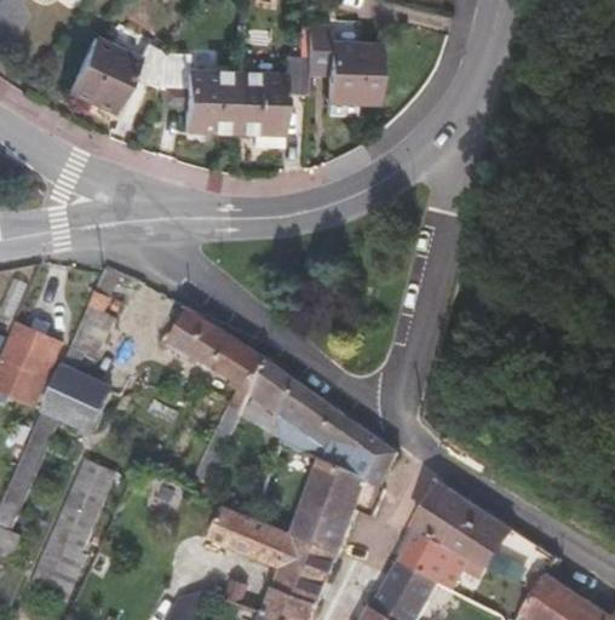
[(321,76),(321,103),(348,104),(374,104),(375,41),(325,40),(326,24),(303,24),(302,57),(281,56),(281,70),(182,68),(182,53),(160,53),(142,44),(134,57),(90,35),(62,92),(84,103),(86,98),(110,110),(127,76),(150,89),(157,89),(180,91),(180,104),(179,132),(249,135),(248,148),(279,149),(280,136),(281,95),(300,95),(302,75),(321,76)]
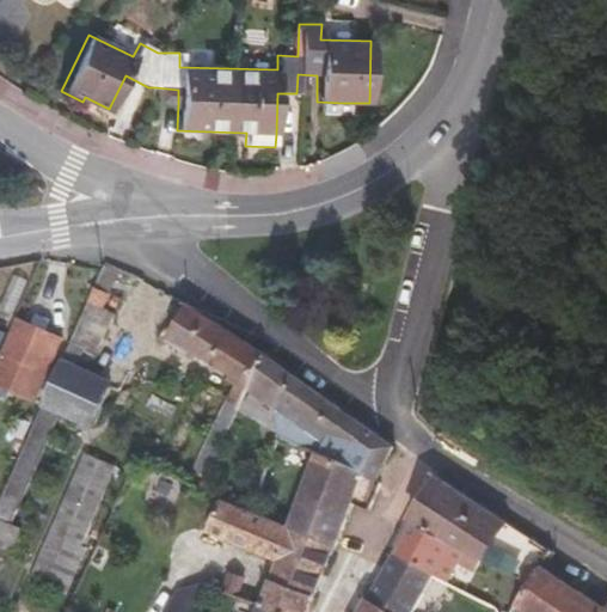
[(155,102),(178,103),(178,90),(155,87),(155,102)]
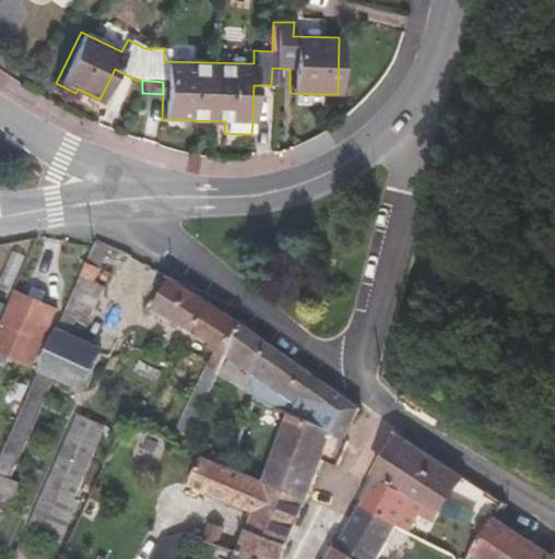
[(97,104),(99,99),(78,88),(75,93),(97,104)]
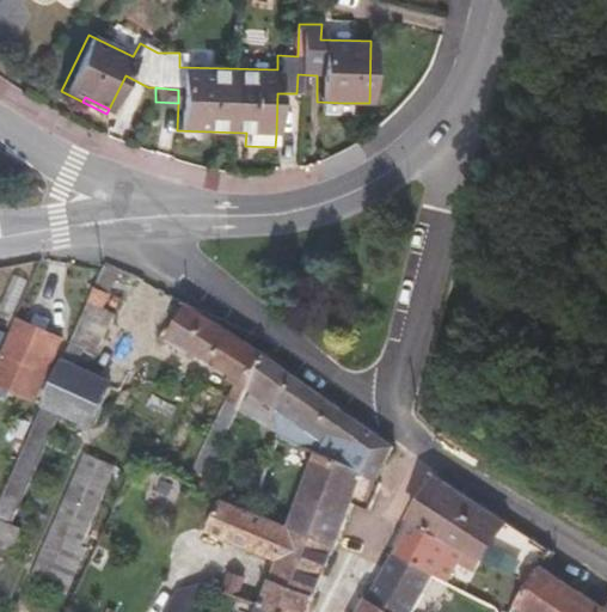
[(342,114),(343,103),(317,102),(317,112),(342,114)]
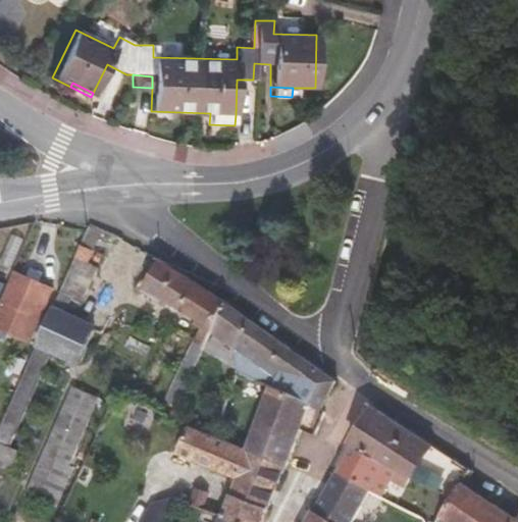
[(101,228),(88,222),(85,229),(84,235),(80,244),(92,250),(101,228)]
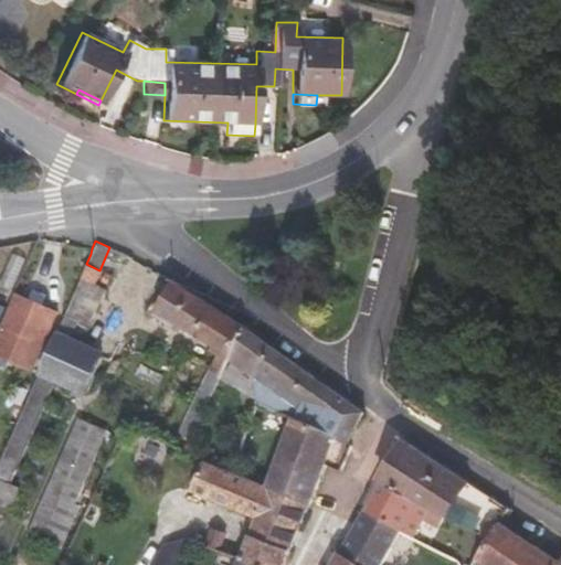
[(99,270),(86,264),(80,279),(93,285),(101,272),(99,270)]
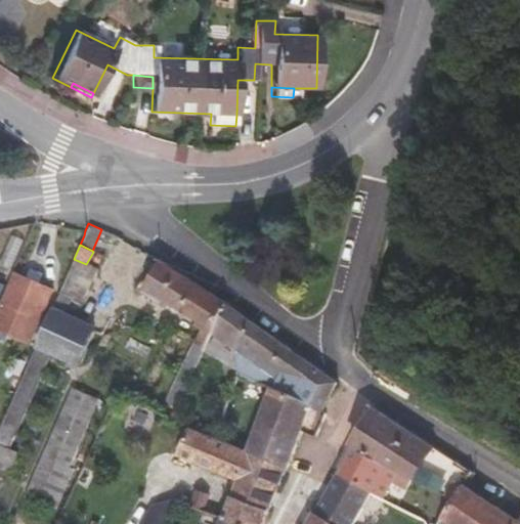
[(202,323),(212,330),(225,304),(205,290),(162,262),(159,260),(142,288),(202,323)]
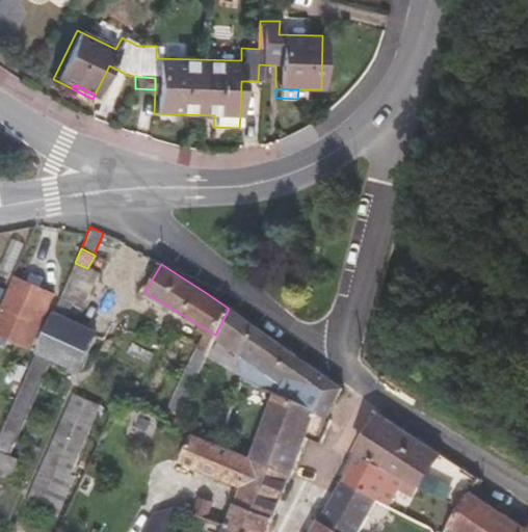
[(31,271),(27,283),(38,287),(44,277),(31,271)]
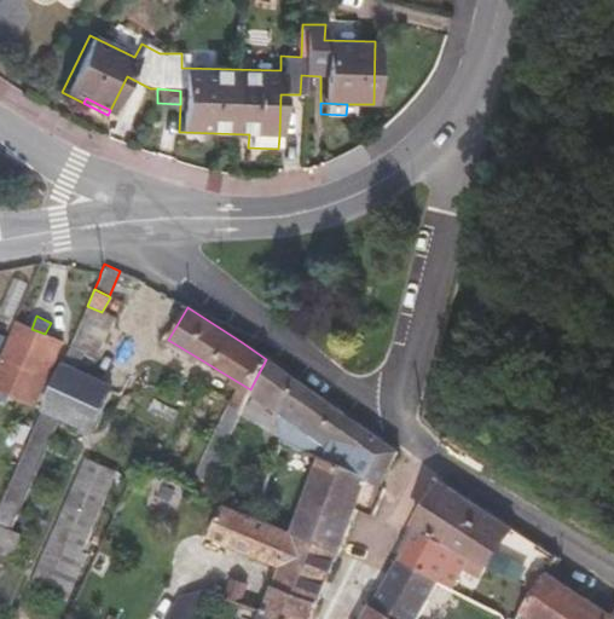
[(62,342),(45,334),(32,329),(16,322),(0,357),(0,389),(33,405),(62,342)]
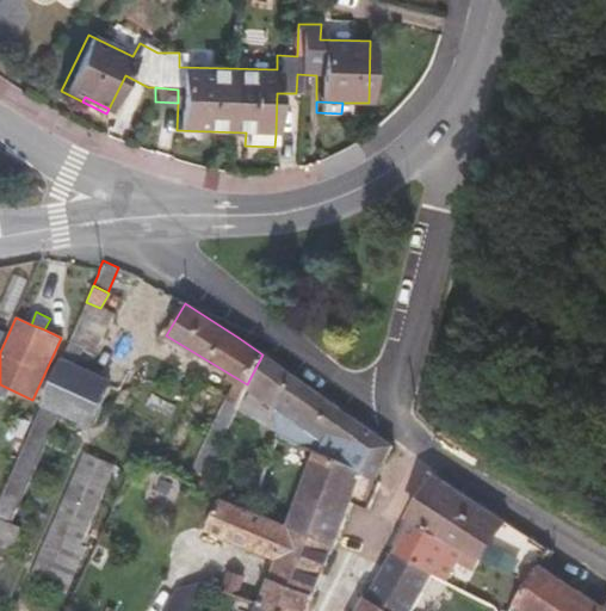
[(100,333),(76,322),(59,363),(72,368),(80,349),(91,353),(100,333)]
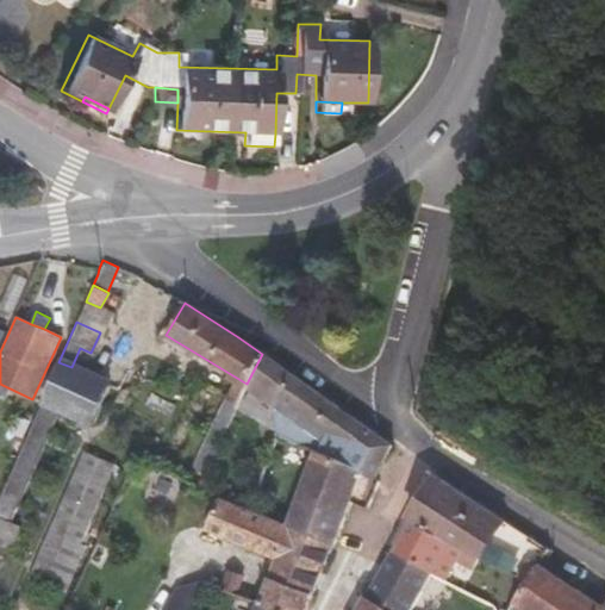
[(244,390),(269,406),(275,435),(315,450),(332,458),(353,465),(374,479),(391,444),(388,443),(318,392),(282,367),(262,354),(247,384),(244,390)]
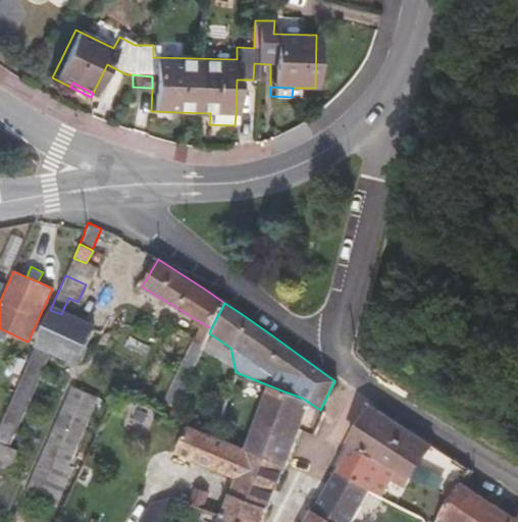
[(35,344),(50,350),(78,361),(92,328),(61,314),(50,310),(35,344)]
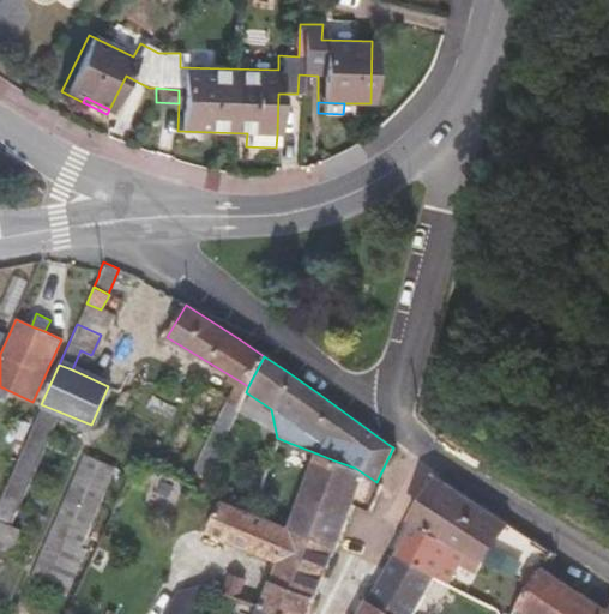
[(185,467),(204,475),(246,392),(248,386),(236,379),(225,399),(196,461),(190,459),(185,467)]
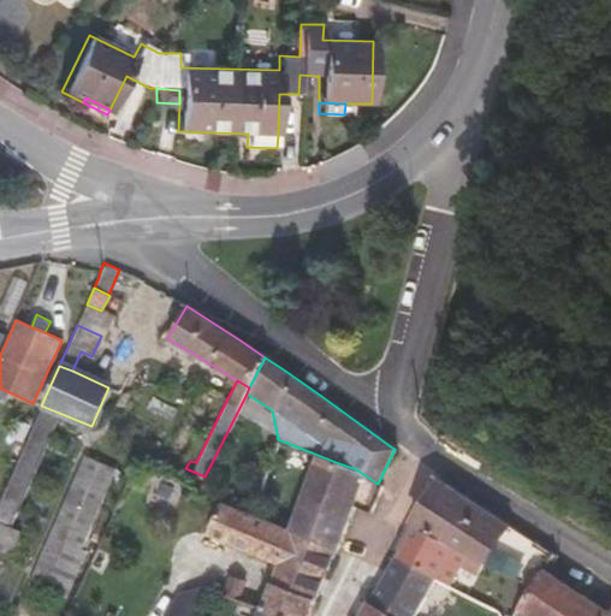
[(0,523),(9,528),(59,413),(41,406),(0,497),(0,523)]
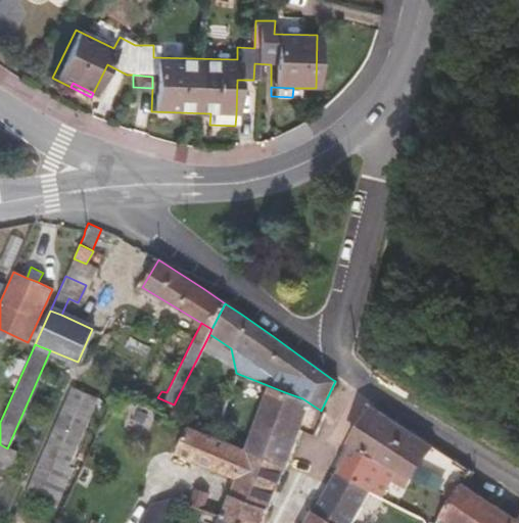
[(270,386),(245,449),(284,466),(300,429),(314,435),(325,414),(321,411),(302,398),(285,392),(270,386)]
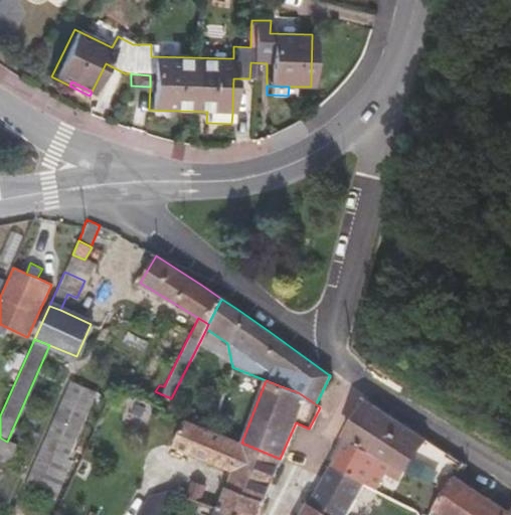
[(69,381),(21,487),(52,504),(71,462),(66,459),(96,391),(69,381)]
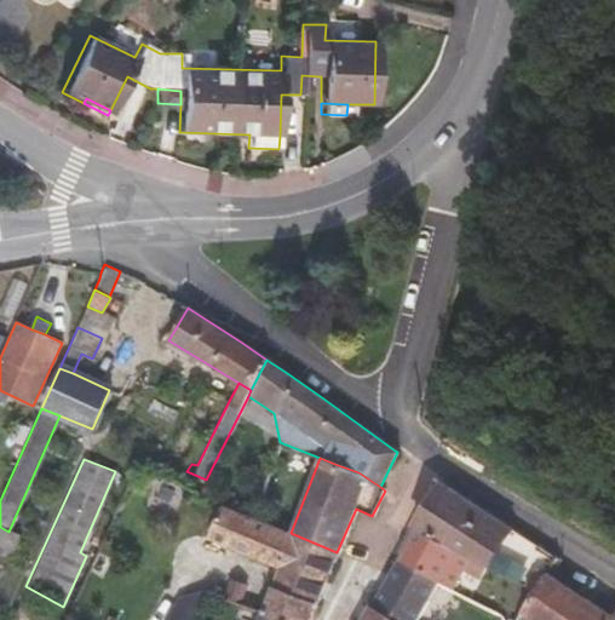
[(523,569),(535,545),(495,520),(441,483),(440,483),(421,515),(414,528),(454,549),(458,545),(496,564),(505,560),(523,569)]
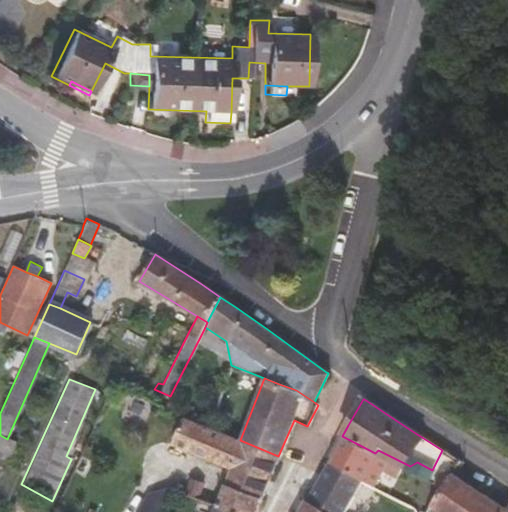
[(230,469),(267,484),(278,456),(240,440),(208,427),(183,417),(170,444),(230,469)]
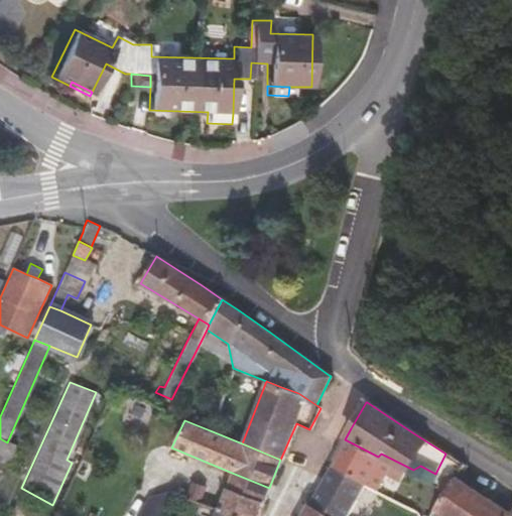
[(7,442),(0,438),(0,457),(2,458),(8,461),(15,446),(7,442)]
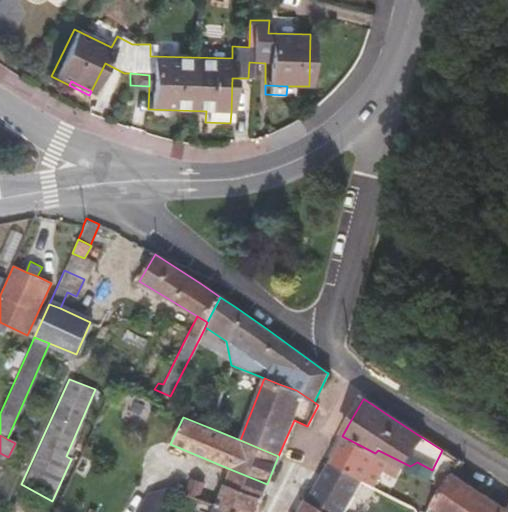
[(361,481),(365,474),(376,480),(381,472),(394,478),(400,467),(408,471),(427,481),(432,470),(417,462),(410,466),(378,450),(375,453),(342,436),(327,463),(361,481)]
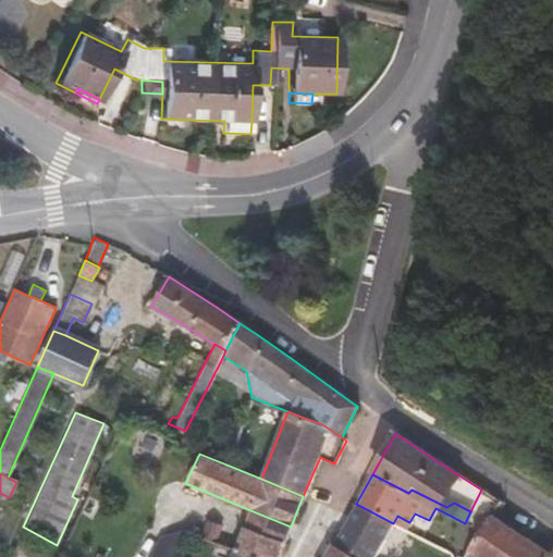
[(355,556),(372,556),(373,555),(393,523),(356,504),(332,545),(355,556)]
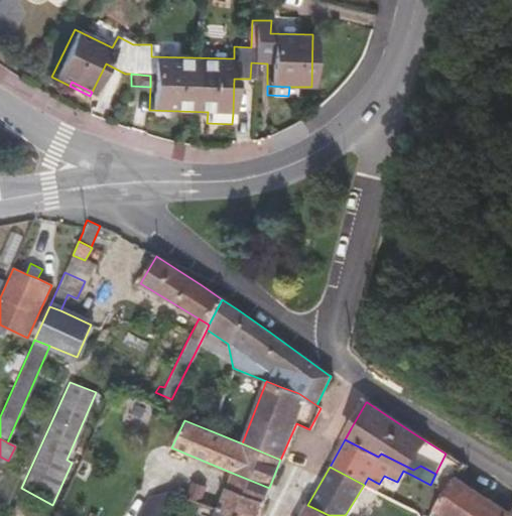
[(232,473),(226,488),(263,503),(269,488),(232,473)]
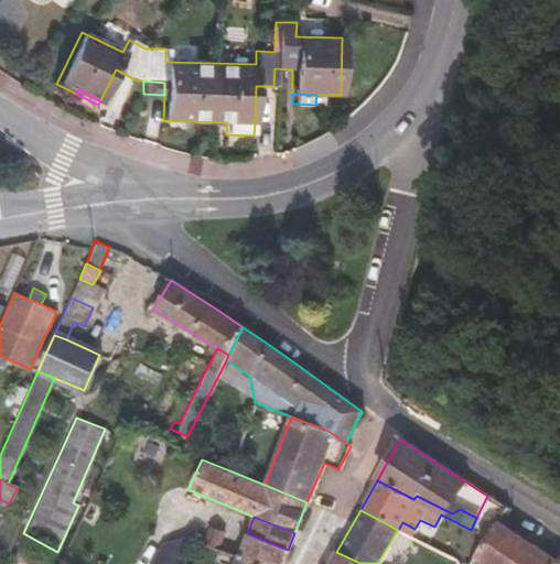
[(415,529),(402,522),(398,530),(410,535),(415,529)]
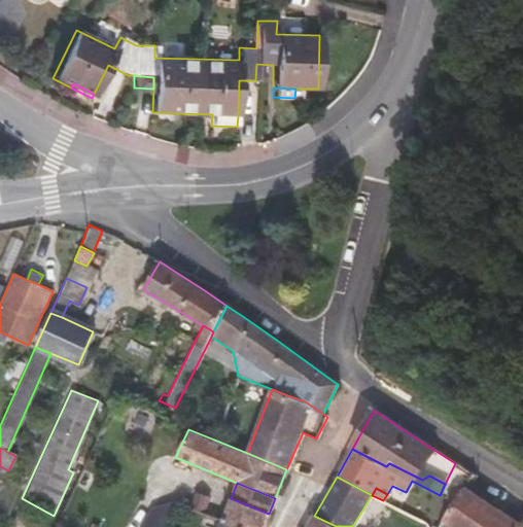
[(443,520),(452,526),(518,526),(521,523),(464,488),(460,493),(443,520)]
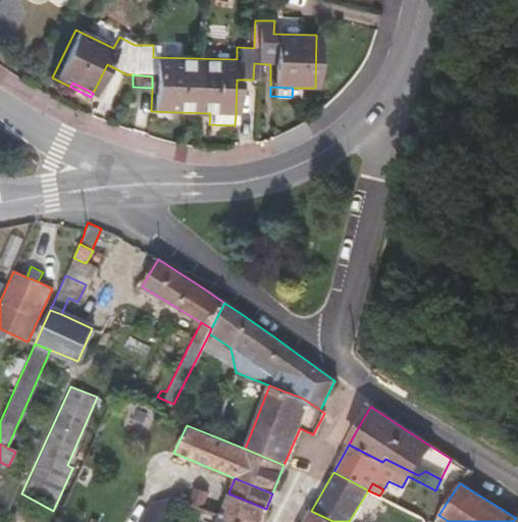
[(192,486),(186,503),(202,510),(206,492),(192,486)]
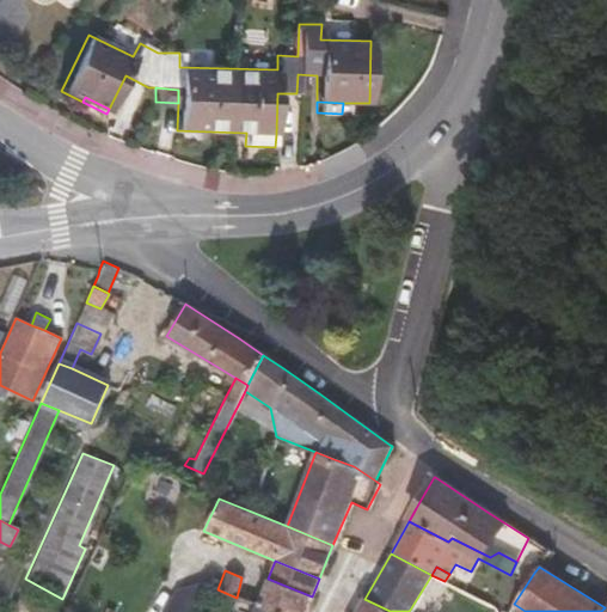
[(268,579),(257,606),(271,611),(305,611),(312,597),(268,579)]
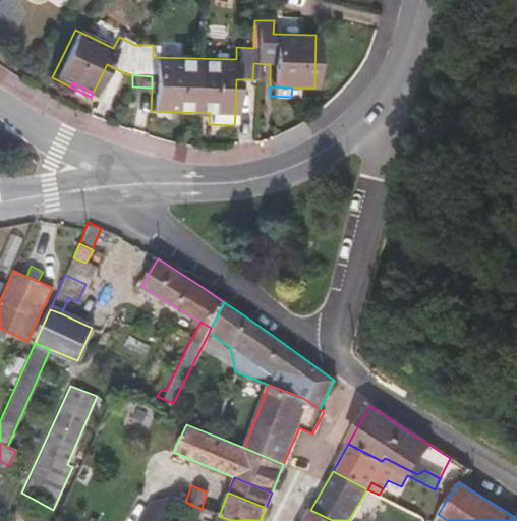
[(162,520),(168,511),(155,504),(153,504),(151,504),(149,504),(139,520),(162,520)]
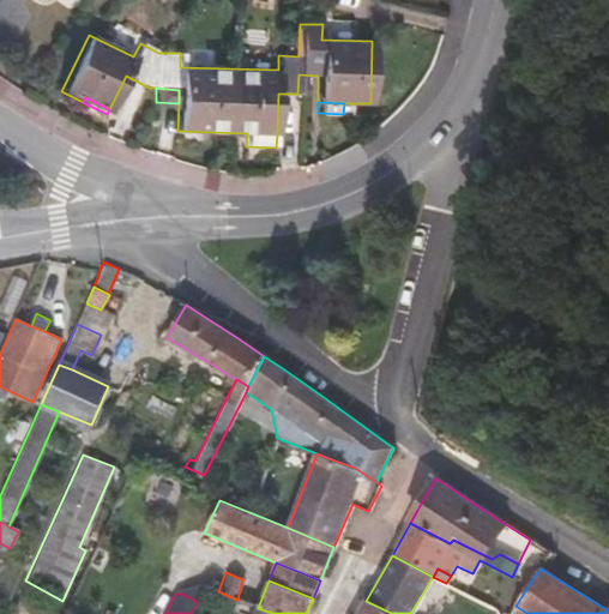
[(391,613),(366,601),(357,613),(391,613)]
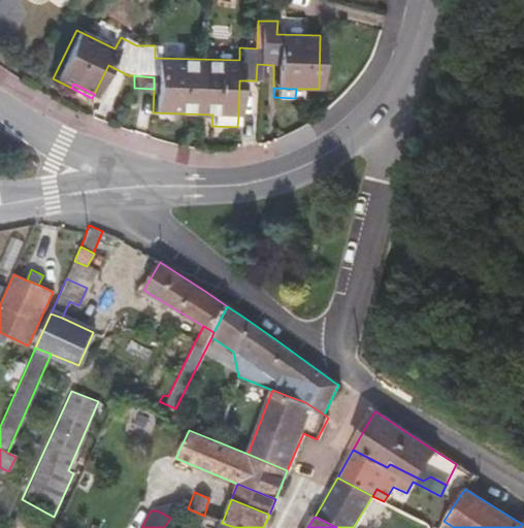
All buildings are outlined.
